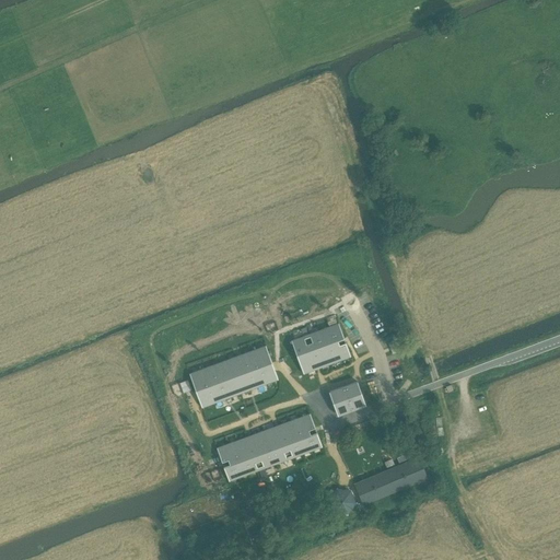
[(292,340),(291,341),(303,374),(304,374),(304,373),(316,369),(315,366),(319,365),(319,368),(329,364),(350,357),(351,357),(338,324),(337,324),(336,321),(328,323),(329,327),(292,341),(292,340)]
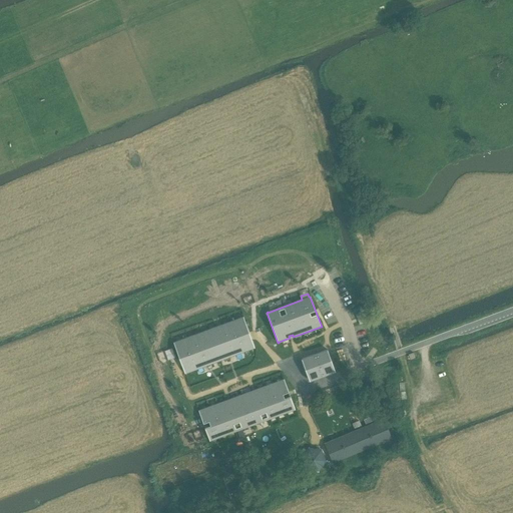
[(252,295),(242,299),(245,306),(255,303),(252,295)]
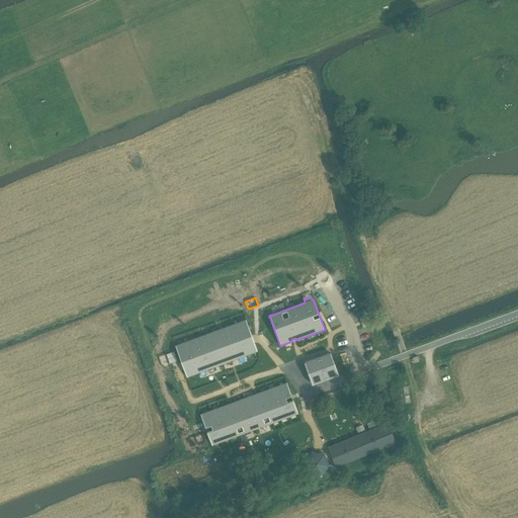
[(370,325),(366,316),(359,319),(363,328),(370,325)]
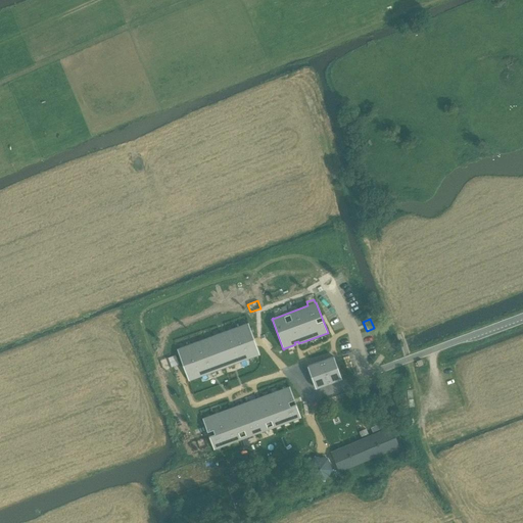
[(178,349),(177,349),(183,366),(186,373),(188,381),(189,380),(197,376),(215,371),(224,367),(233,364),(250,358),(258,354),(259,354),(256,347),(254,339),(248,323),(247,323),(247,324),(178,349)]
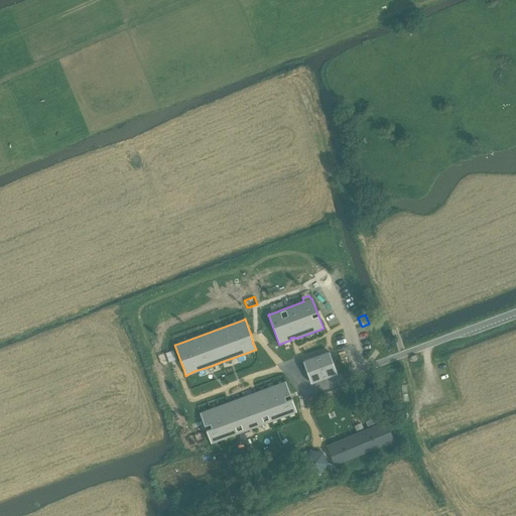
[(172,351),(165,353),(168,363),(176,360),(172,351)]
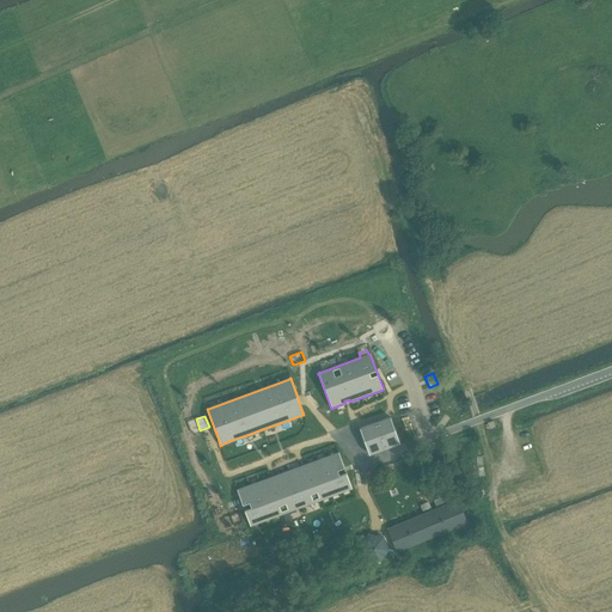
[(390,417),(360,428),(365,445),(369,454),(383,450),(391,447),(391,446),(395,445),(399,444),(390,417)]
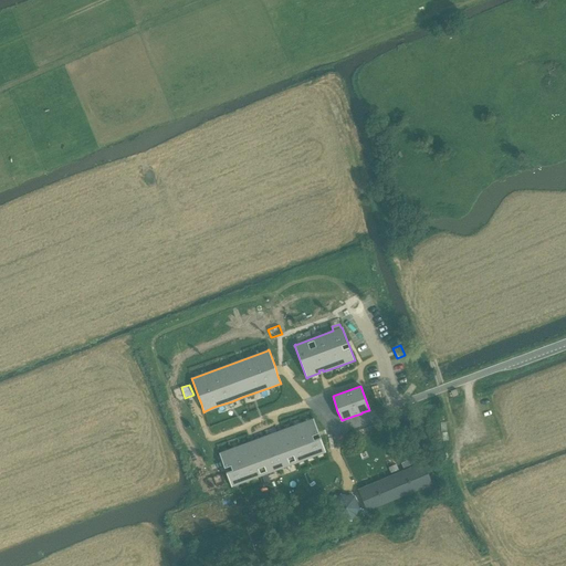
[(220,452),(219,453),(231,486),(232,486),(325,452),(313,418),(291,427),(283,430),(283,432),(280,435),(279,432),(266,436),(254,441),(255,443),(251,444),(250,442),(241,444),(220,453),(220,452)]
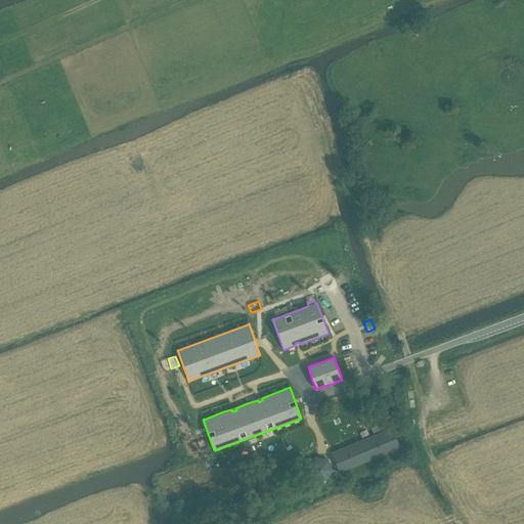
[(382,425),(372,429),(374,433),(384,429),(382,425)]
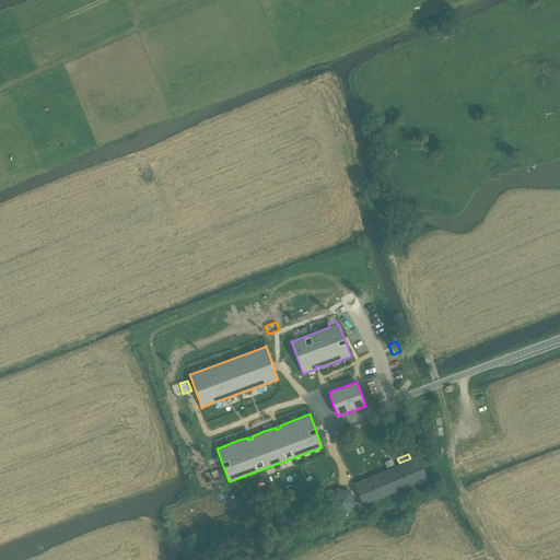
[(419,457),(354,485),(363,505),(428,478),(419,457)]
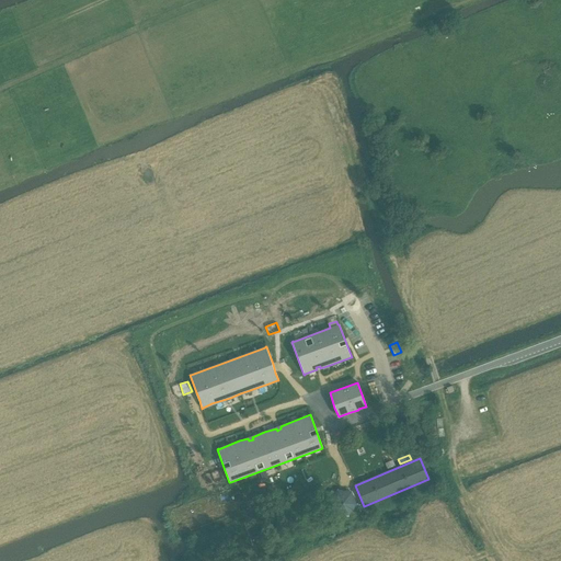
[(384,464),(376,467),(378,472),(386,469),(384,464)]
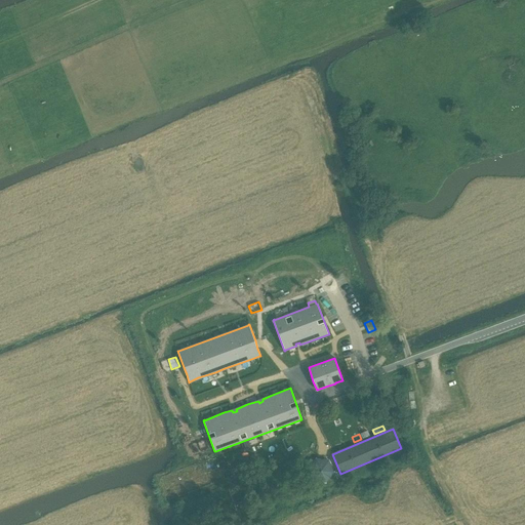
[(206,440),(191,446),(194,455),(209,450),(206,440)]
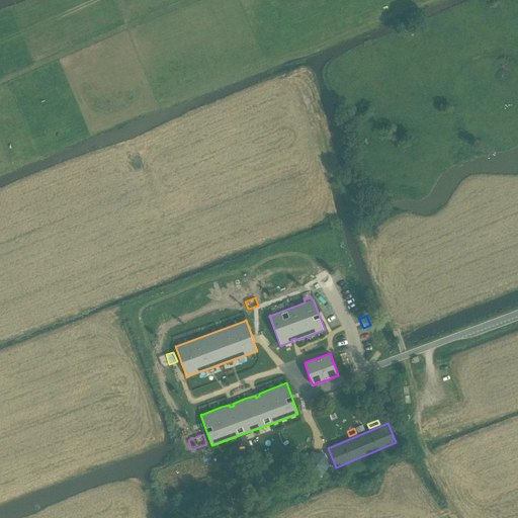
[(313,452),(305,462),(310,473),(322,475),(329,465),(324,454),(313,452)]
